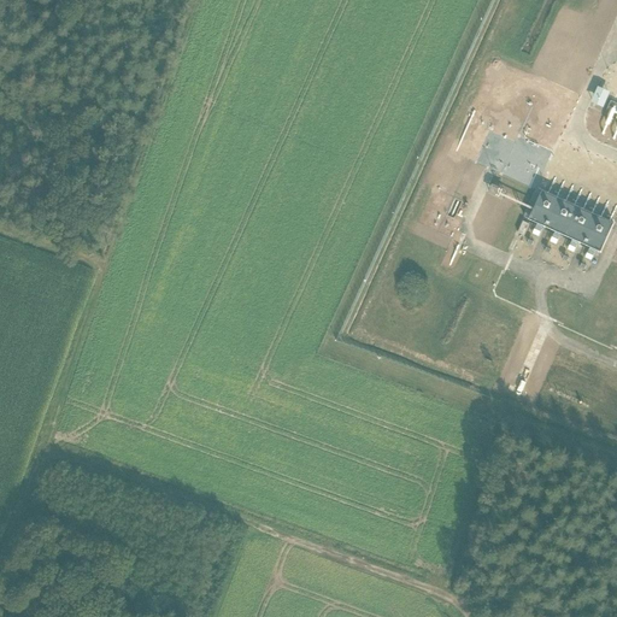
[(592,105),(603,110),(610,93),(599,88),(592,105)]
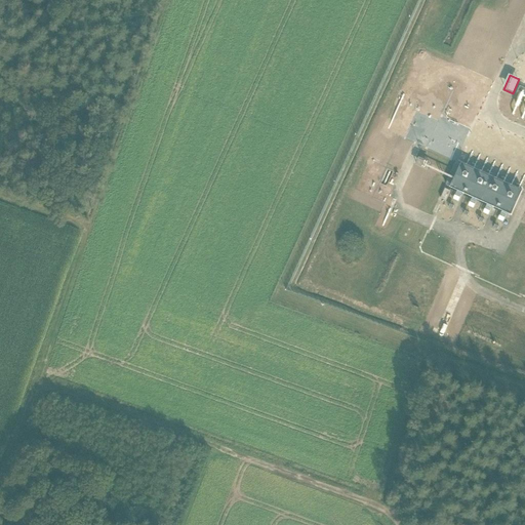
[(511,119),(524,124),(524,86),(511,119)]
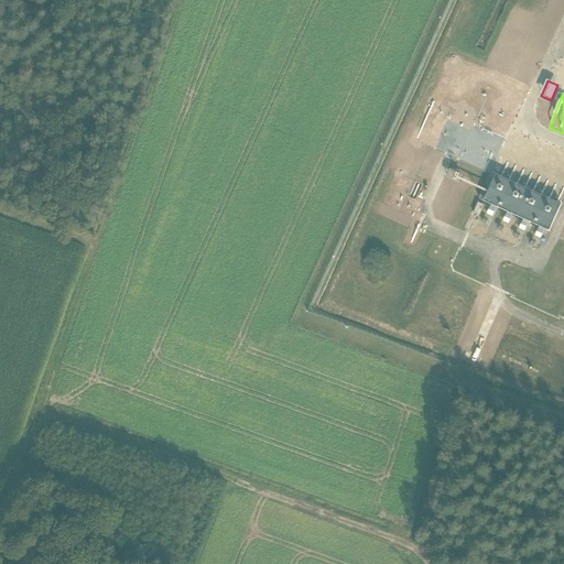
[(451,174),(462,179),(465,171),(454,166),(451,174)]
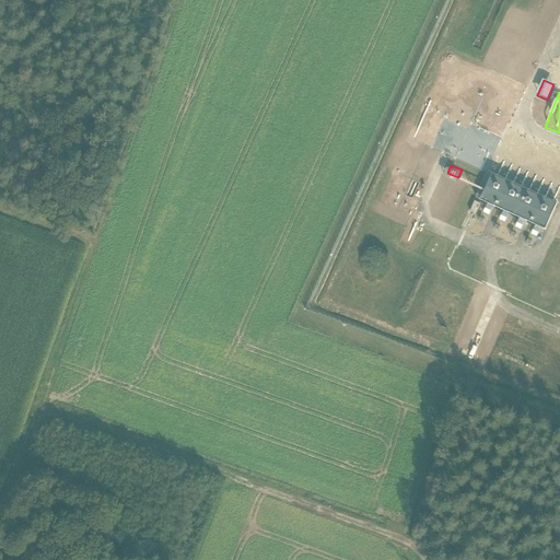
[(557,205),(487,173),(475,198),(545,231),(557,205)]
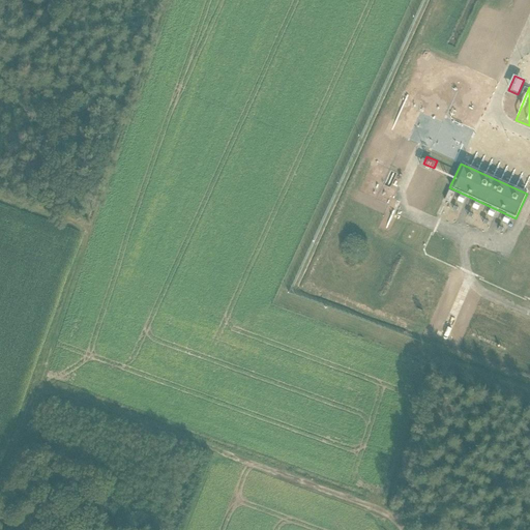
[(454,193),(449,190),(444,201),(450,204),(454,193)]
